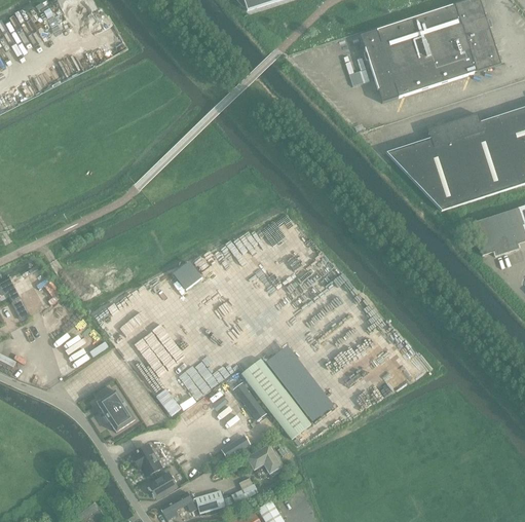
[(242,0),(246,8),(271,0),(242,0)]
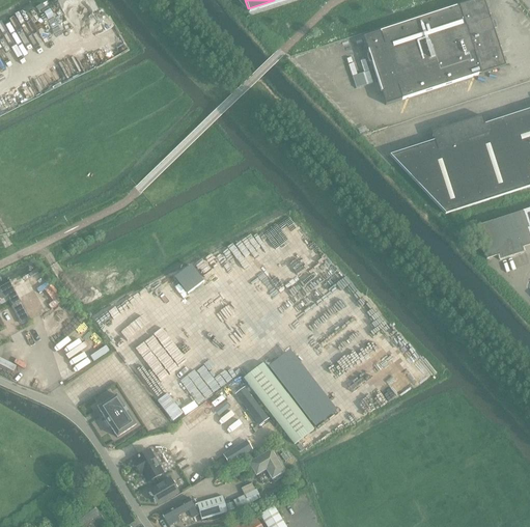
[(401,96),(504,63),(483,0),(466,0),(379,29),(383,42),(367,47),(381,89),(397,84),(401,96)]
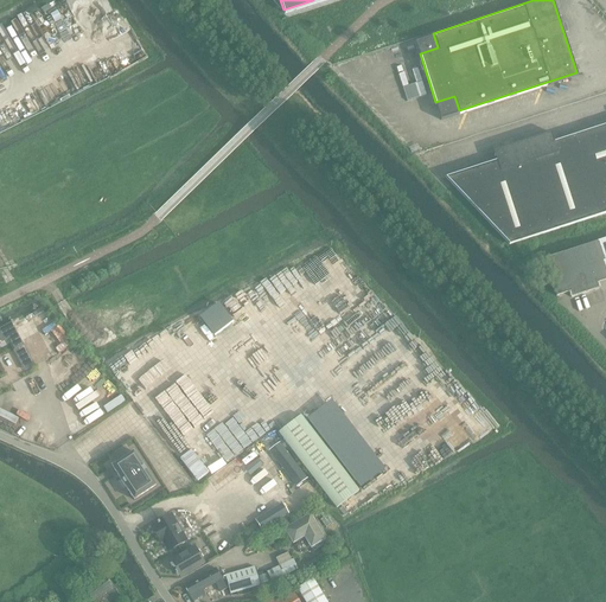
[(403,83),(407,95),(426,89),(421,76),(403,83)]
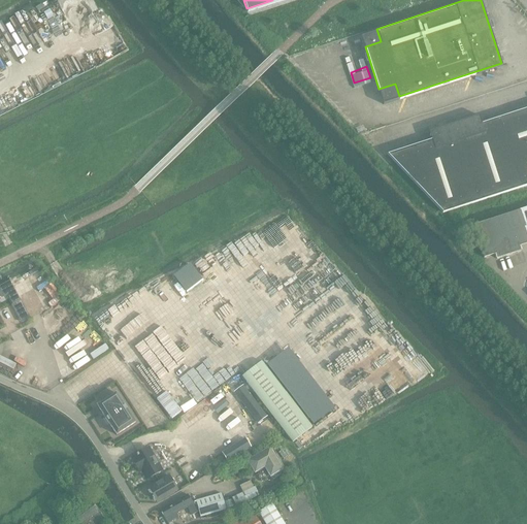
[(526,105),(481,121),(479,112),(428,129),(430,137),(387,151),(387,152),(441,209),(526,182),(526,105)]
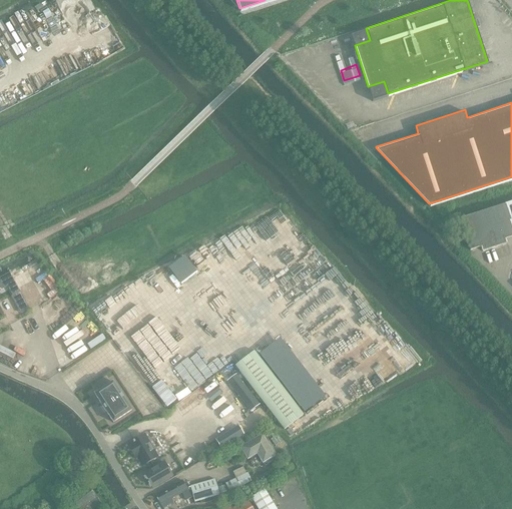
[(511,198),(459,216),(469,247),(480,243),(482,248),(505,241),(503,236),(511,233),(511,198)]
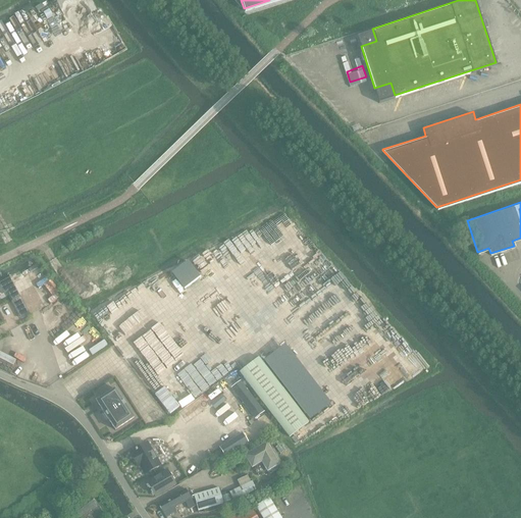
[(290,303),(308,327),(321,317),(303,293),(290,303)]
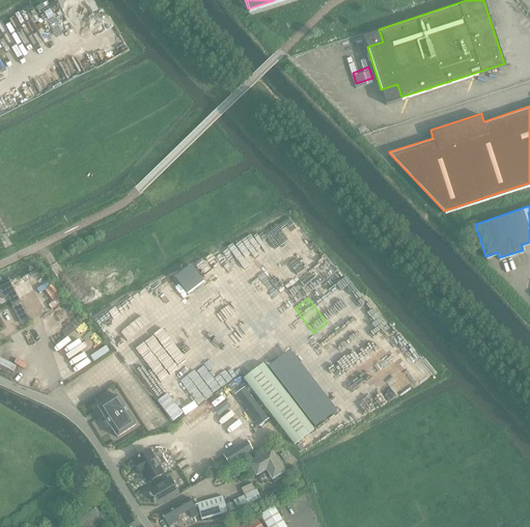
[(279,320),(299,344),(311,335),(293,310),(279,320)]
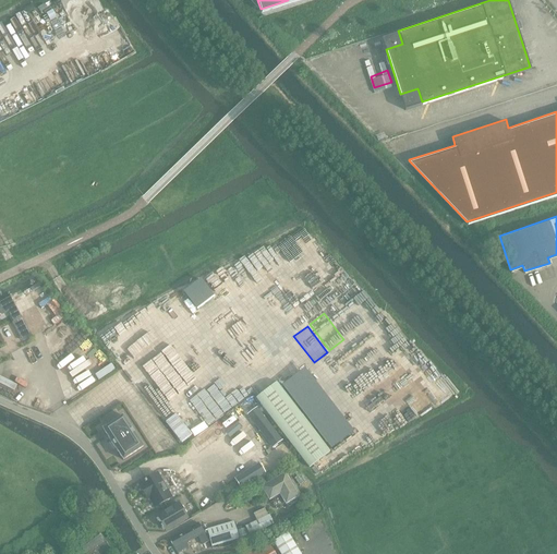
[(255,395),(309,465),(329,449),(276,378),(255,395)]
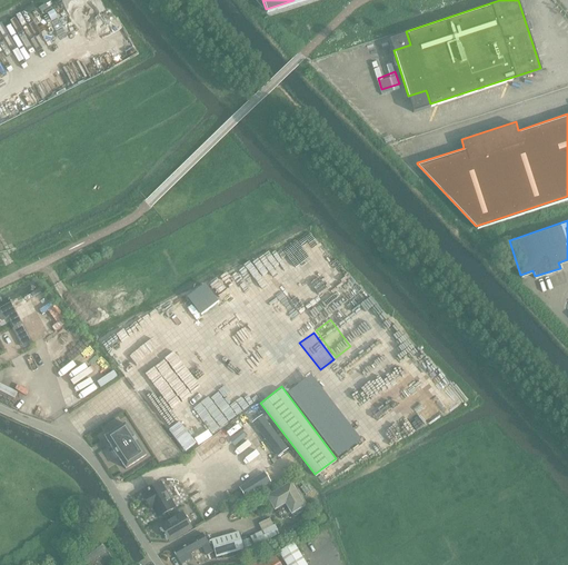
[(278,452),(288,444),(261,410),(251,418),(278,452)]
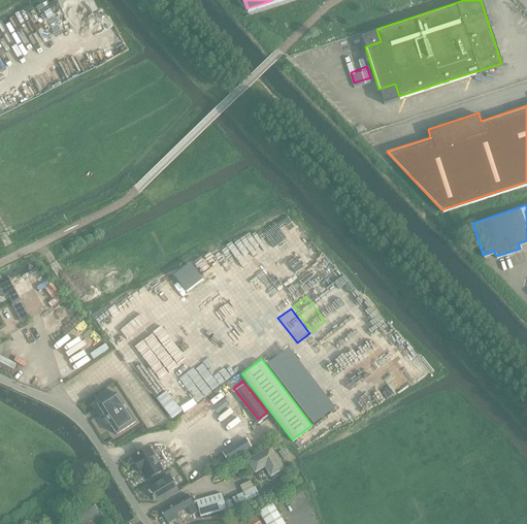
[(165,388),(156,395),(171,415),(180,407),(165,388)]
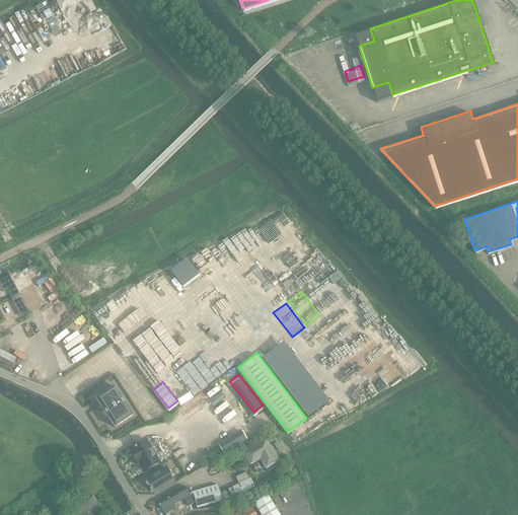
[(132,413),(114,383),(94,395),(101,407),(106,414),(114,425),(132,413)]
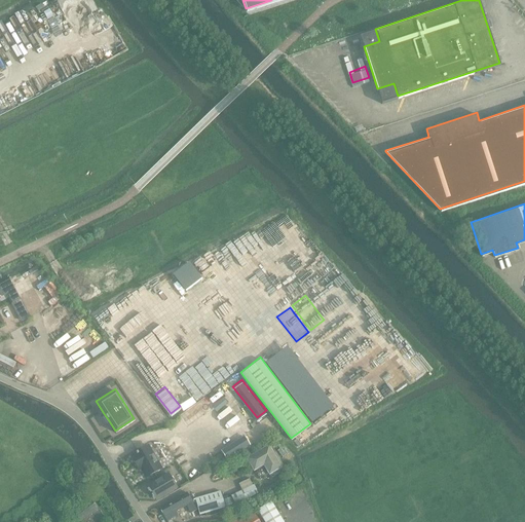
[(245,434),(221,448),(226,456),(249,442),(245,434)]
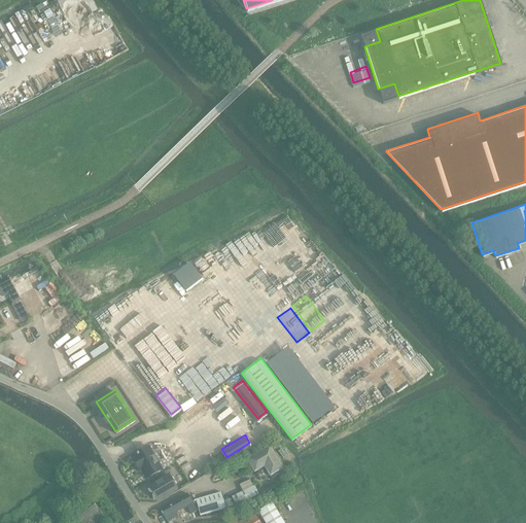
[(141,466),(146,476),(161,466),(158,460),(158,458),(155,454),(153,454),(147,444),(133,452),(133,454),(131,455),(138,467),(141,466)]
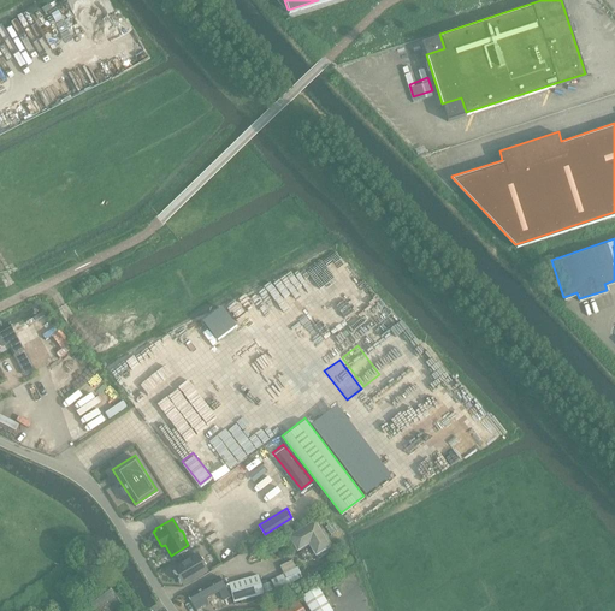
[(309,543),(315,552),(317,551),(320,551),(326,549),(326,545),(329,544),(314,518),(289,534),(297,547),(306,541),(307,539),(311,540),(309,543)]
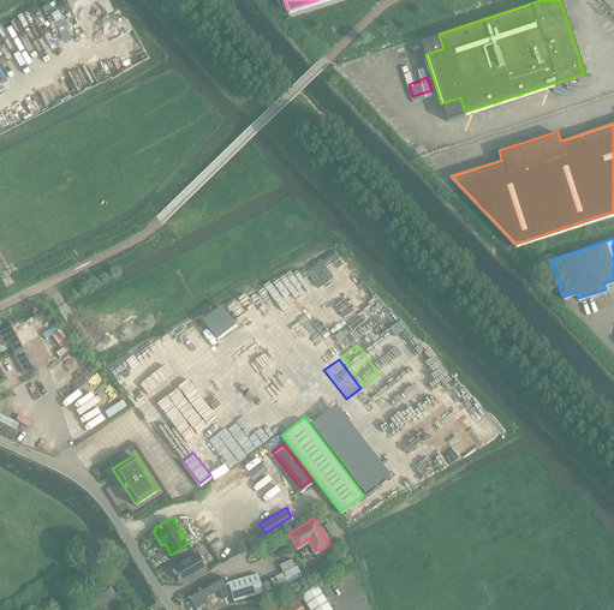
[(172,564),(182,580),(206,567),(203,562),(203,558),(202,556),(200,555),(196,550),(172,564)]
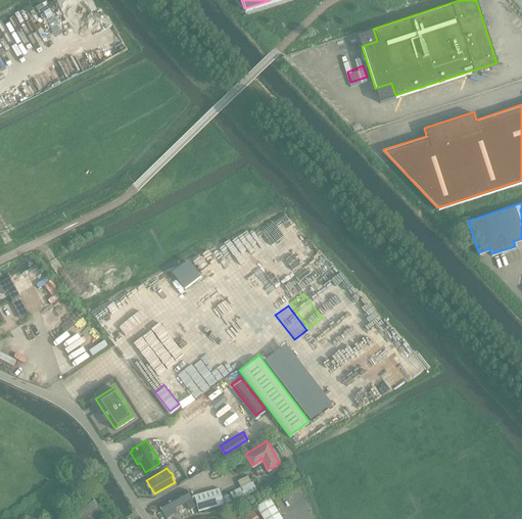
[(240,485),(250,480),(247,473),(237,478),(240,485)]
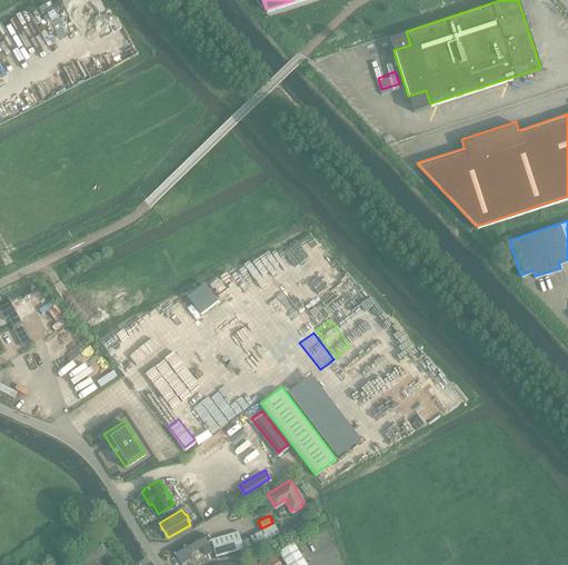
[(249,534),(253,543),(278,531),(273,522),(272,523),(261,528),(249,534)]
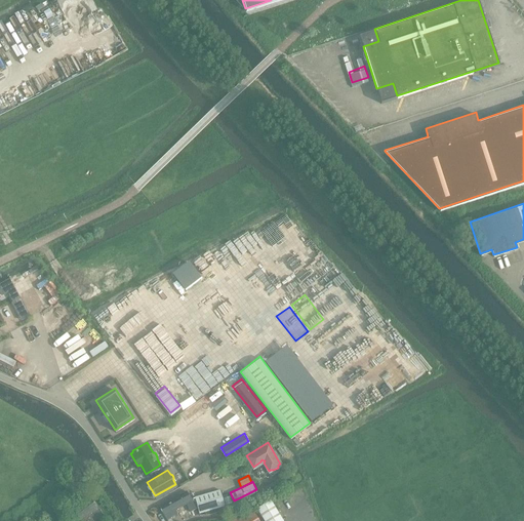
[(194,495),(198,511),(224,504),(218,487),(194,495)]
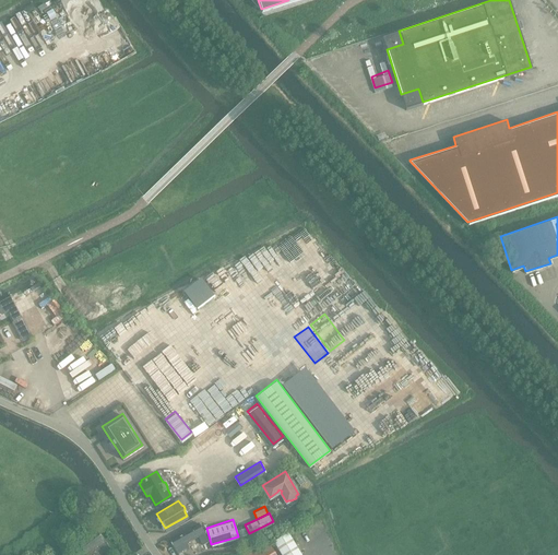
[(202,542),(208,539),(198,520),(168,536),(174,546),(177,551),(188,544),(186,541),(198,533),(202,542)]
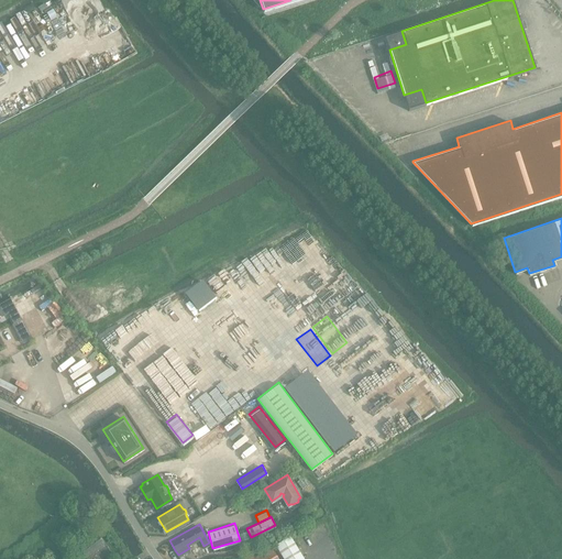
[(238,532),(240,539),(248,537),(245,530),(238,532)]
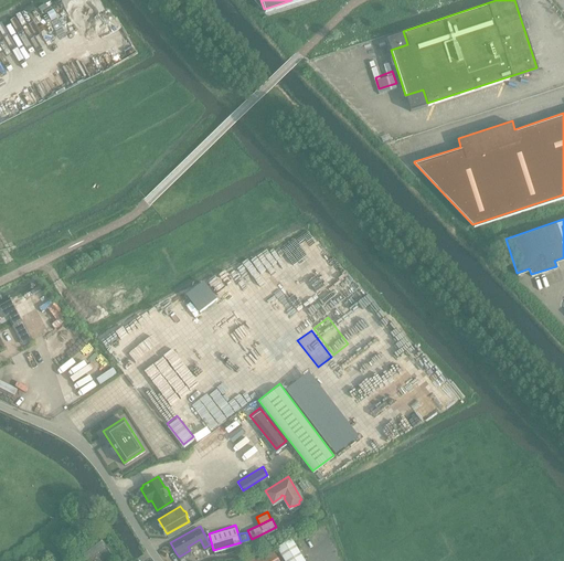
[(84,560),(106,560),(114,556),(110,552),(110,551),(98,533),(88,540),(85,536),(74,543),(85,560),(84,560)]
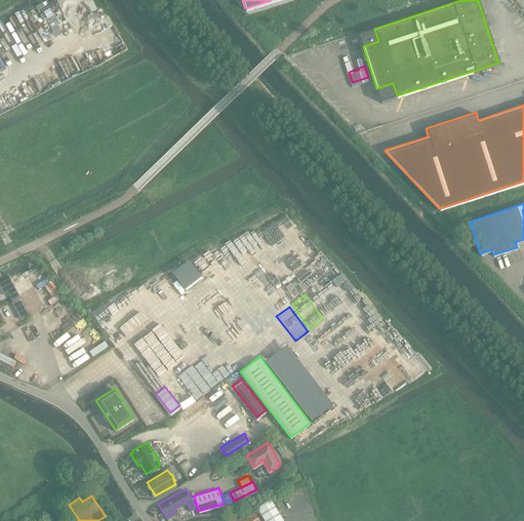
[(256,506),(265,520),(280,520),(283,519),(270,497),(256,506)]
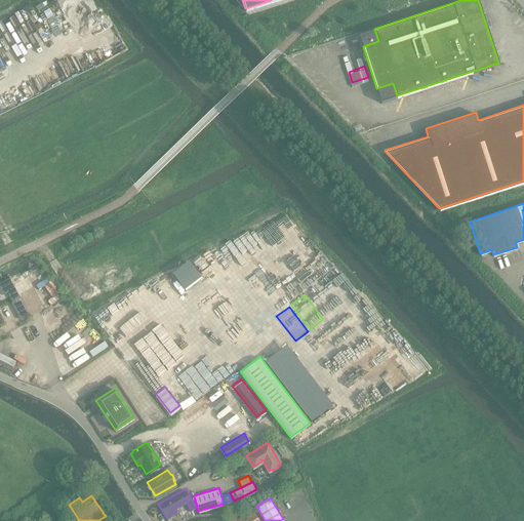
[(230,520),(258,520),(251,509),(230,520)]
